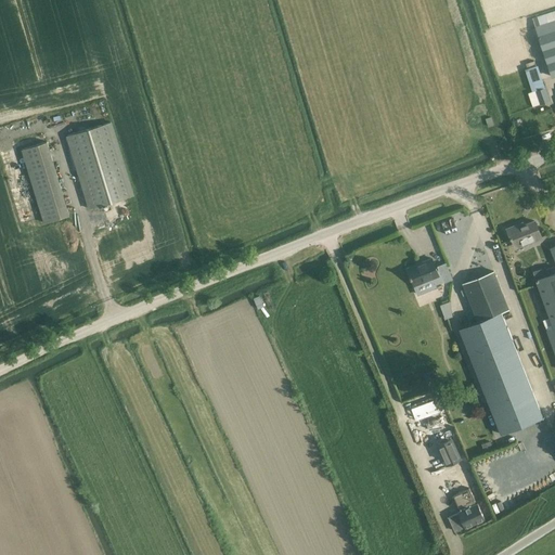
[(554,20),(534,27),(538,36),(552,77),(554,75),(554,20)]
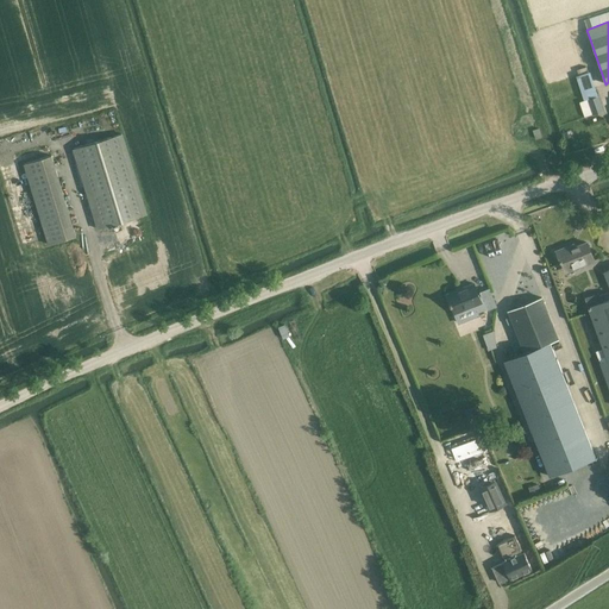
[(585,118),(603,111),(589,71),(576,76),(585,100),(579,102),(585,118)]
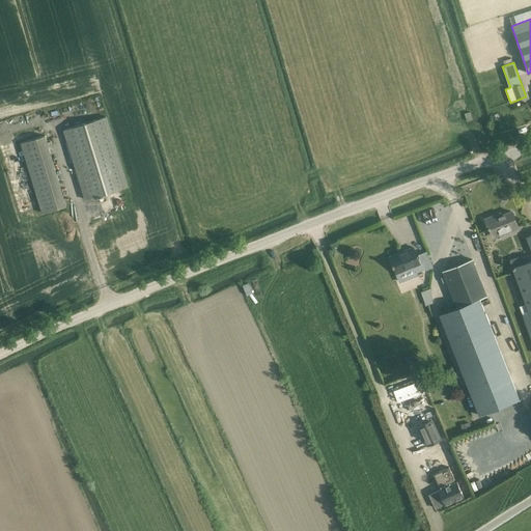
[(63,130),(85,200),(129,187),(107,116),(63,130)]
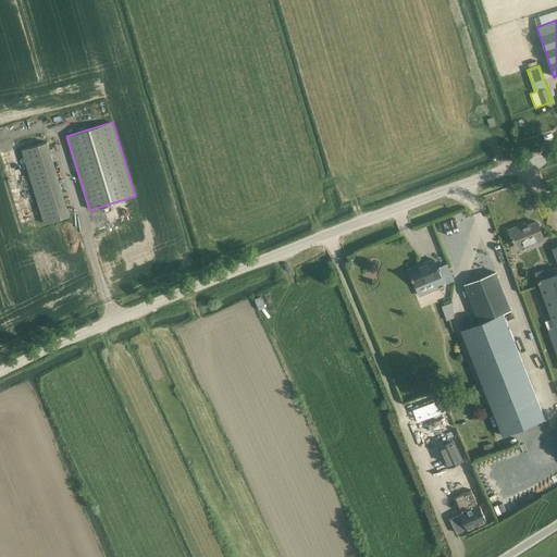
[(21,150),(44,224),(70,215),(47,143),(21,150)]
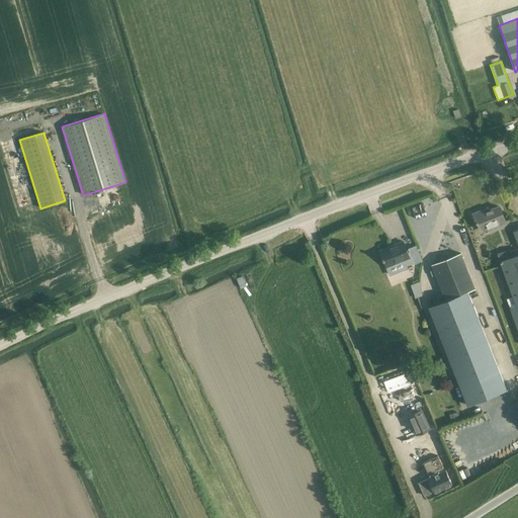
[(473,213),(481,232),(505,222),(499,206),(485,212),(483,209),(473,213)]
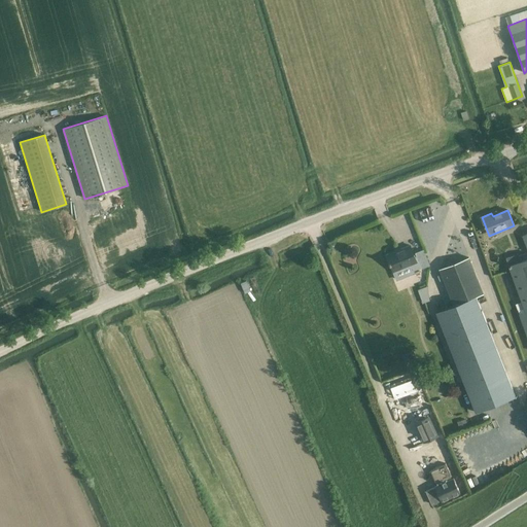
[(505,258),(507,266),(524,308),(518,310),(519,313),(519,314),(526,337),(526,233),(522,236),(526,248),(526,254),(526,253),(519,255),(518,253),(505,258)]
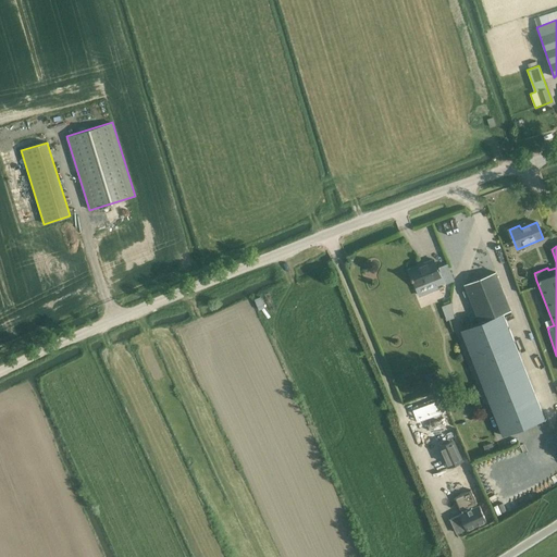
[(433,260),(425,263),(425,265),(409,272),(411,277),(410,279),(411,281),(412,280),(416,288),(440,279),(433,260)]
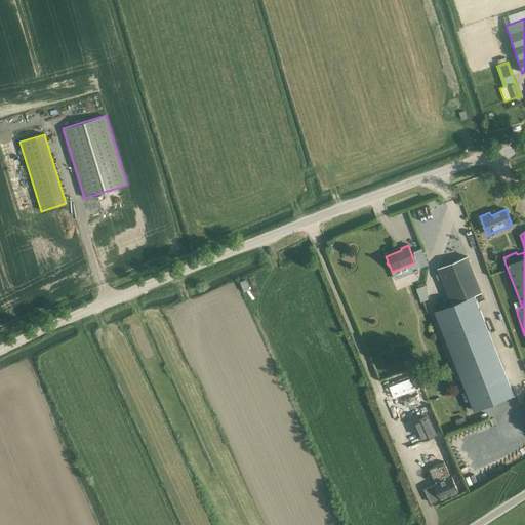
[(420,268),(429,265),(422,249),(413,252),(420,268)]
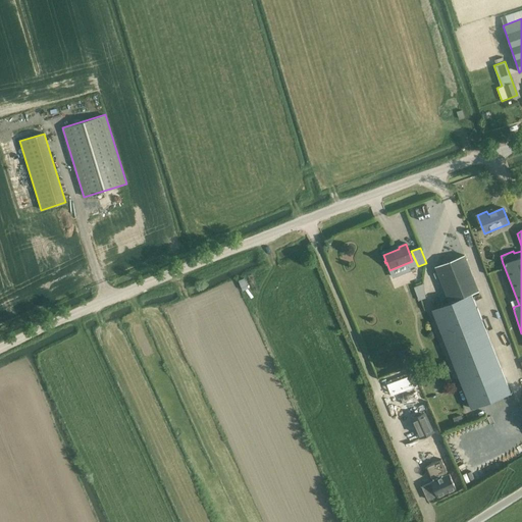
[(478,293),(468,266),(465,257),(435,268),(450,303),(432,310),(471,409),(510,394),(472,295),(478,293)]
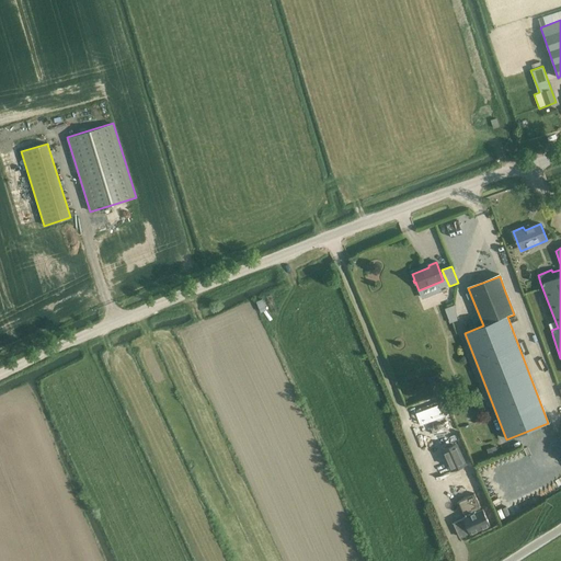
[(254,300),(260,313),(273,308),(267,295),(254,300)]
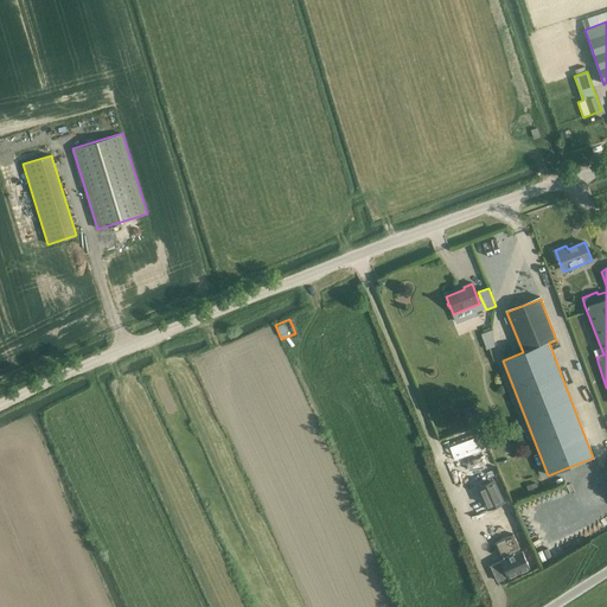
[(485,349),(494,345),(490,330),(480,332),(485,349)]
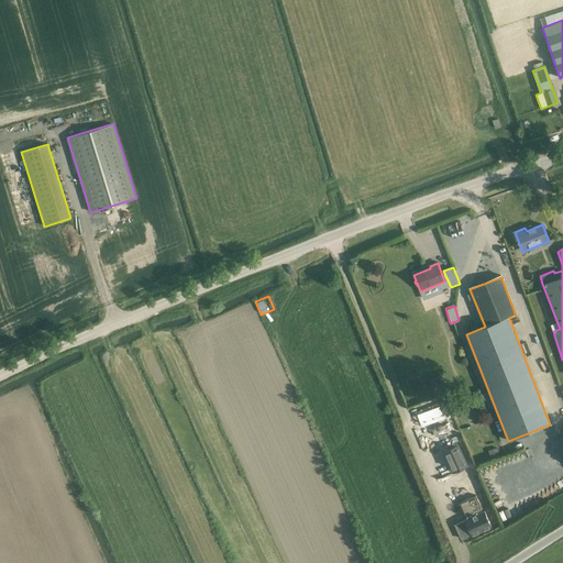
[(440,372),(444,368),(440,360),(434,363),(440,372)]
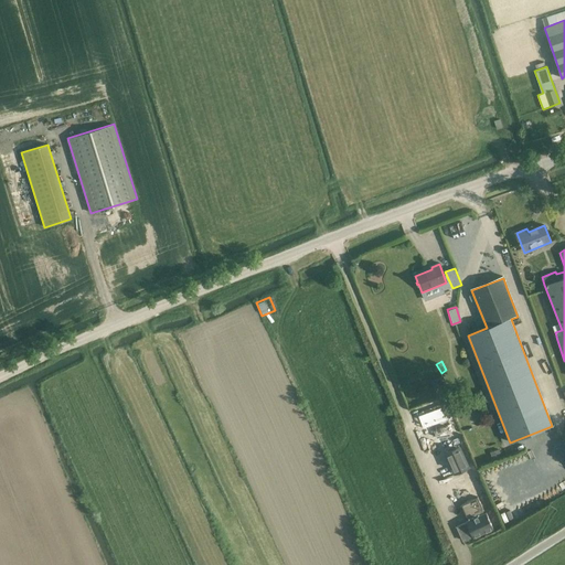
[(437,364),(425,369),(429,380),(440,375),(437,364)]
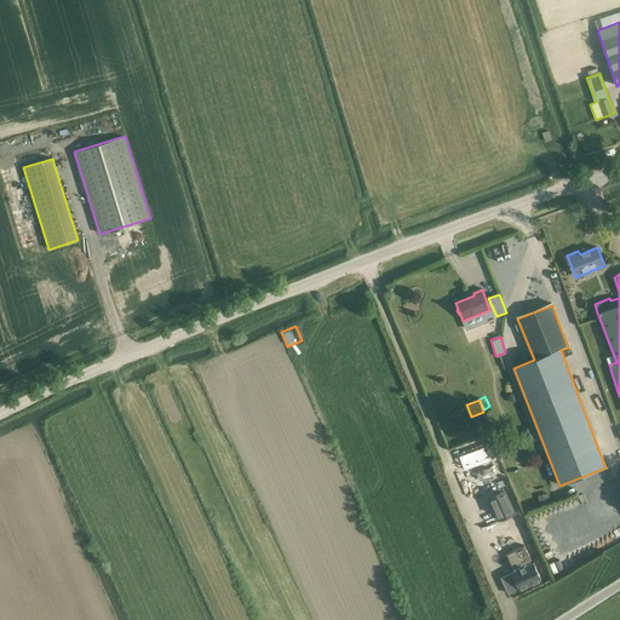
[(499,520),(515,514),(504,488),(488,495),(499,520)]
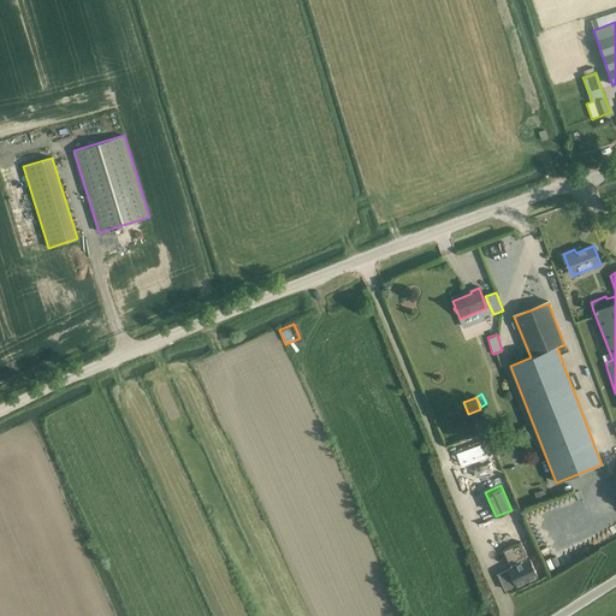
[(548,499),(544,490),(534,493),(538,503),(548,499)]
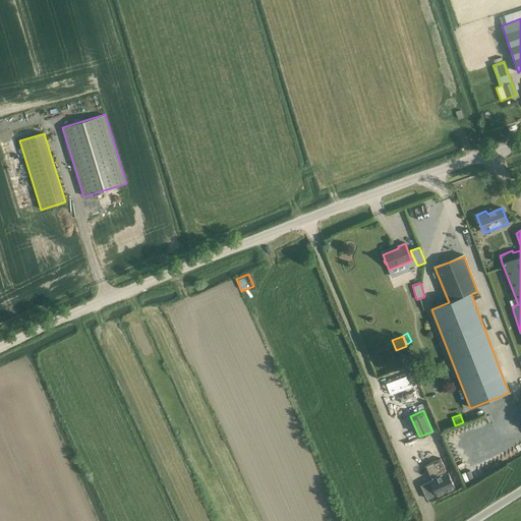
[(437,496),(455,487),(448,473),(446,473),(445,469),(441,458),(425,465),(431,480),(429,481),(437,496)]
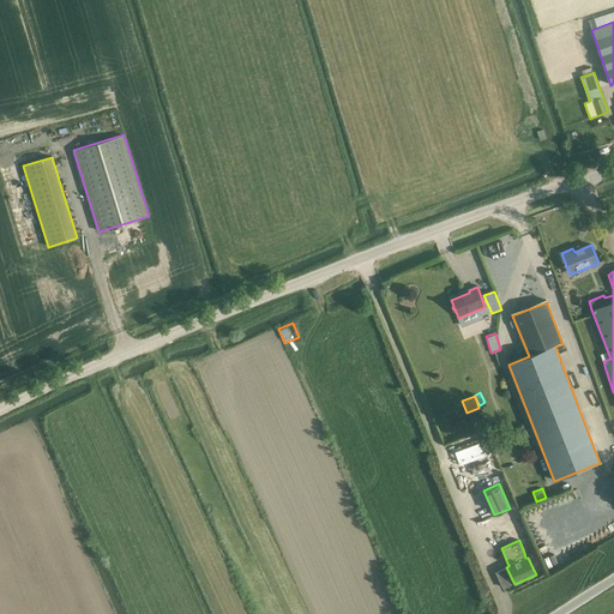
All buildings are outlined.
